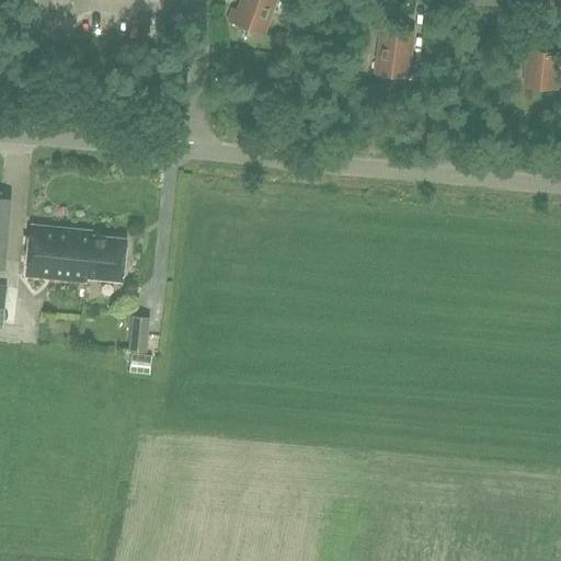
[(245,0),(242,11),(232,8),(228,20),(261,32),(273,0),(245,0)]
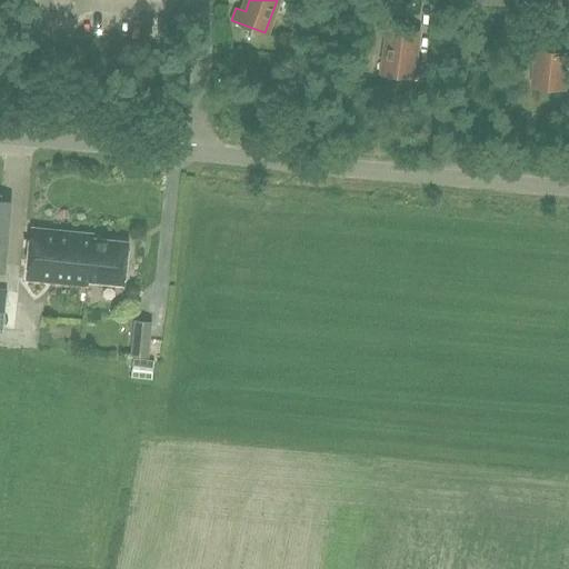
[(417,31),(391,27),(385,73),(420,79),(422,66),(412,65),(417,31)]
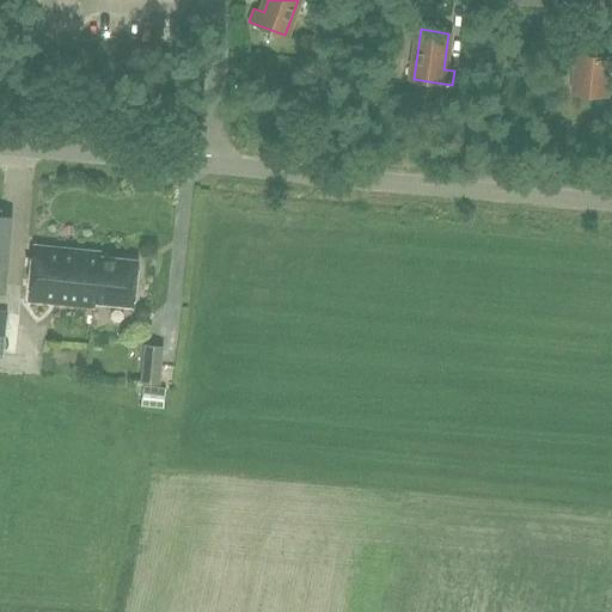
[(607,57),(580,54),(576,93),(611,97),(611,85),(605,85),(607,57)]
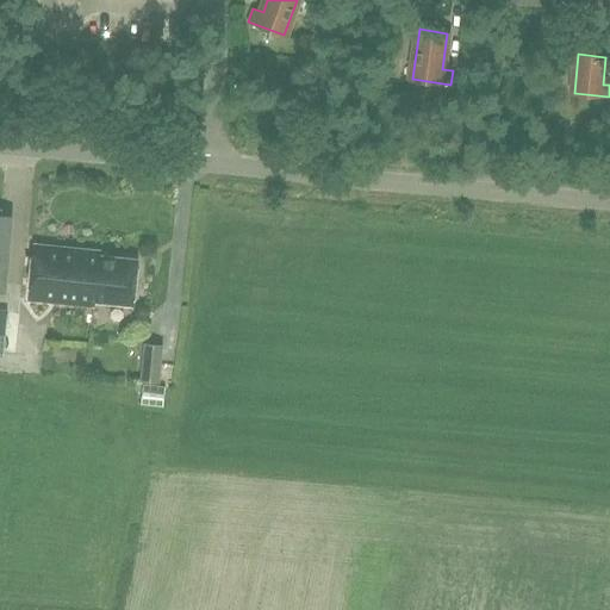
[(236,93),(246,94),(247,85),(237,83),(236,93)]
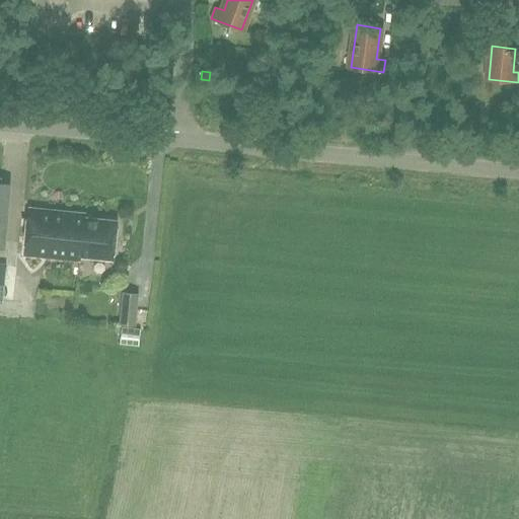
[(28,208),(23,255),(79,262),(80,257),(114,261),(117,220),(84,217),(84,214),(28,208)]
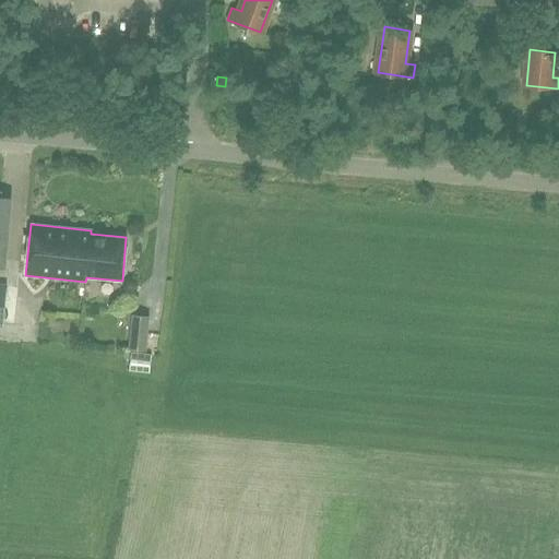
[(128,349),(146,352),(150,317),(131,314),(128,349)]
